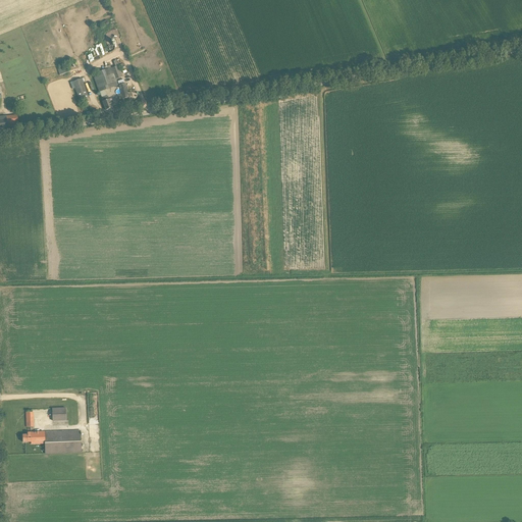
[(70,71),(68,66),(58,70),(60,75),(70,71)]
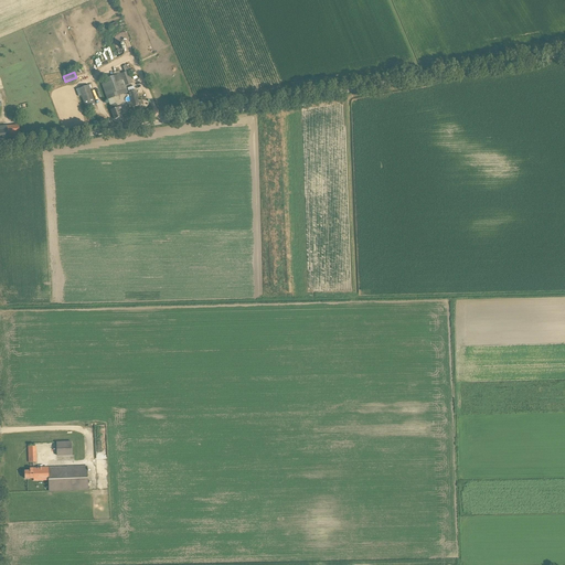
[(120,73),(100,81),(107,100),(128,93),(125,86),(132,84),(128,72),(120,74),(120,73)]
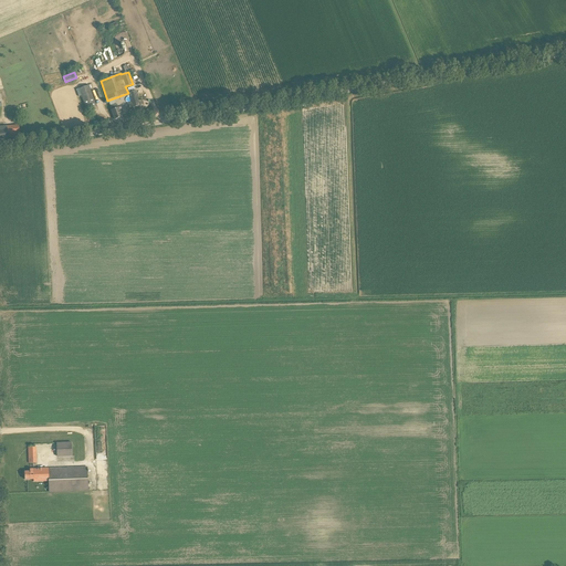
[(88,86),(79,90),(86,109),(96,106),(88,86)]
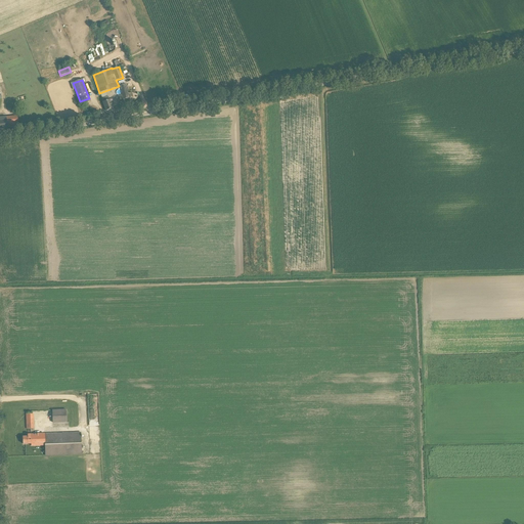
[(130,97),(133,97),(132,92),(128,93),(125,84),(120,86),(122,94),(118,95),(119,100),(125,99),(126,104),(131,102),(130,97)]
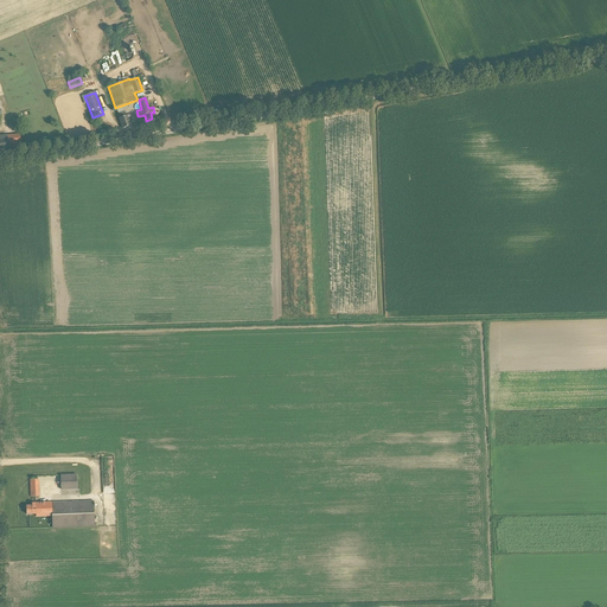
[(126,116),(125,113),(117,115),(119,119),(122,128),(131,126),(127,116),(126,116)]
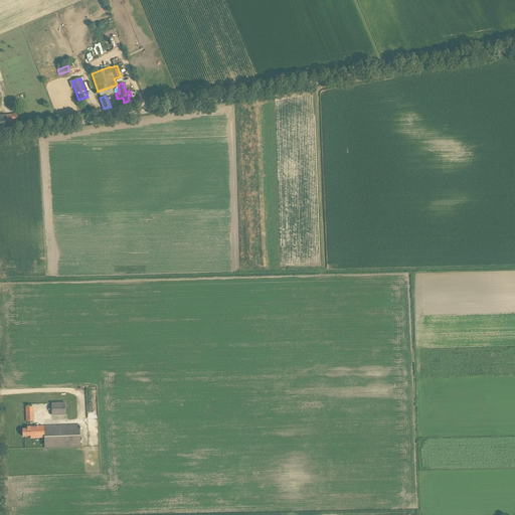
[(0,126),(8,126),(18,124),(17,114),(1,116),(1,115),(0,115),(0,126)]
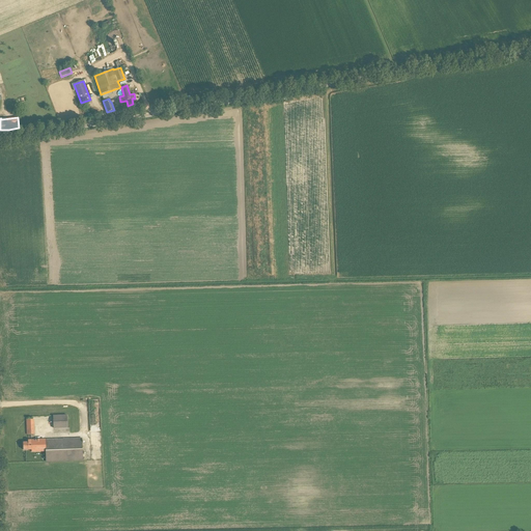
[(67,415),(34,417),(34,424),(53,423),(54,428),(67,427),(67,415)]
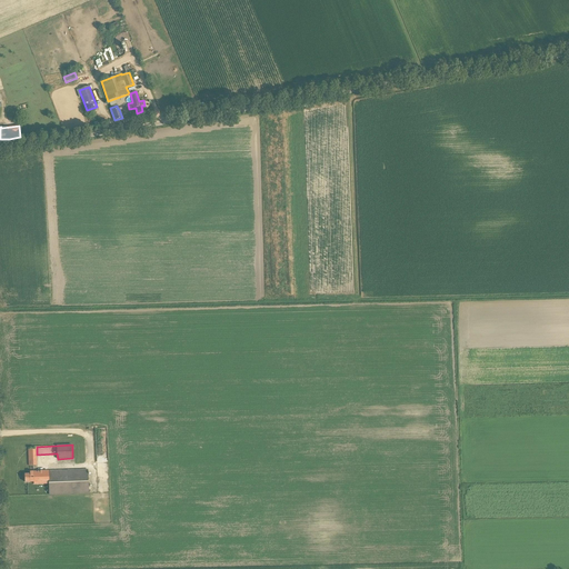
[(88,470),(48,471),(49,485),(49,495),(89,493),(88,470)]
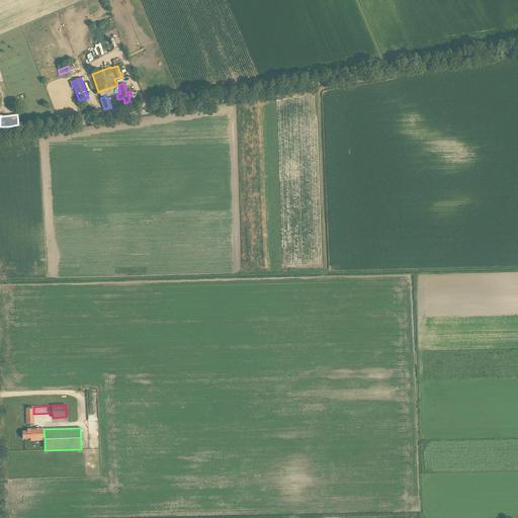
[(45,441),(44,429),(26,430),(26,432),(22,432),(22,439),(31,439),(31,441),(45,441)]
